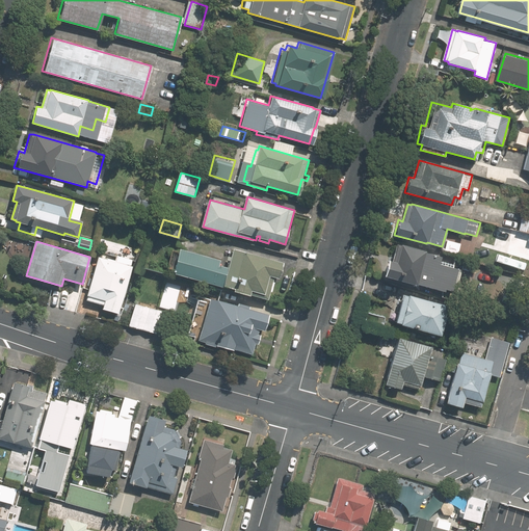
[(464,267),(440,261),(441,256),(423,250),(396,243),(391,261),(387,260),(382,275),(413,285),(414,283),(443,291),(443,289),(456,292),(464,267)]
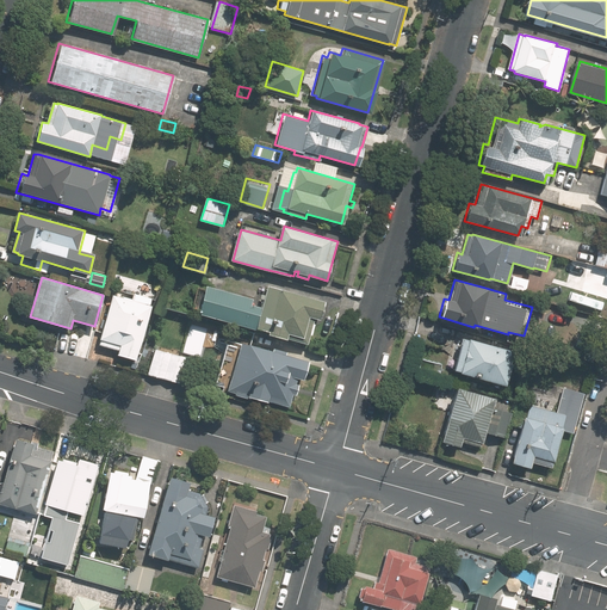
[(253,299),(205,285),(197,314),(252,330),(252,327),(264,331),(262,334),(283,340),(284,338),(304,344),(313,316),(317,319),(323,301),(267,285),(260,308),(251,305),(253,299)]
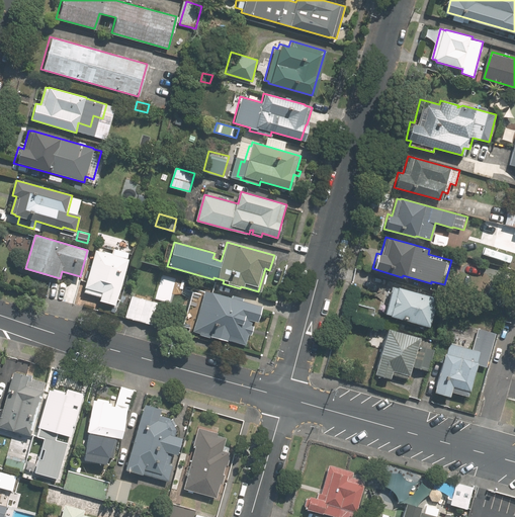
[(127,260),(129,254),(116,251),(115,256),(98,252),(88,289),(89,290),(88,294),(103,298),(102,302),(116,306),(130,260),(127,260)]
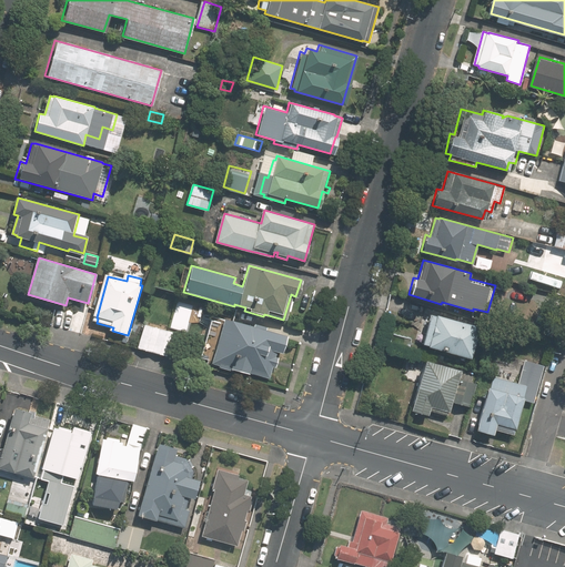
[(200,303),(165,293),(159,317),(193,327),(200,303)]
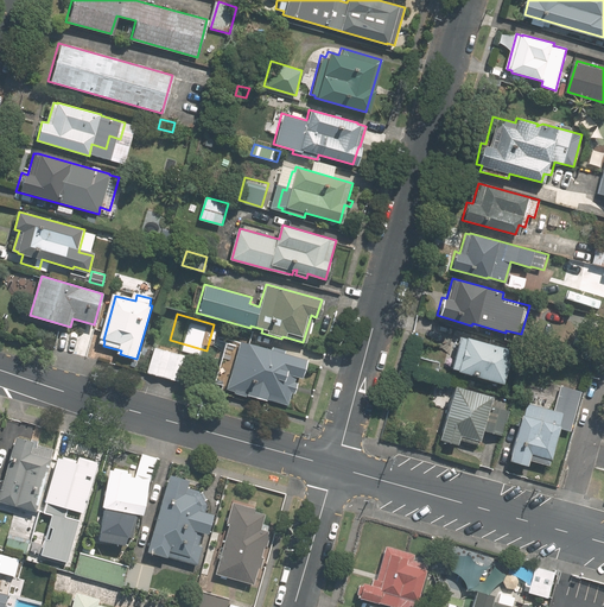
[(457,335),(449,368),(455,370),(455,371),(501,384),(510,351),(457,335)]
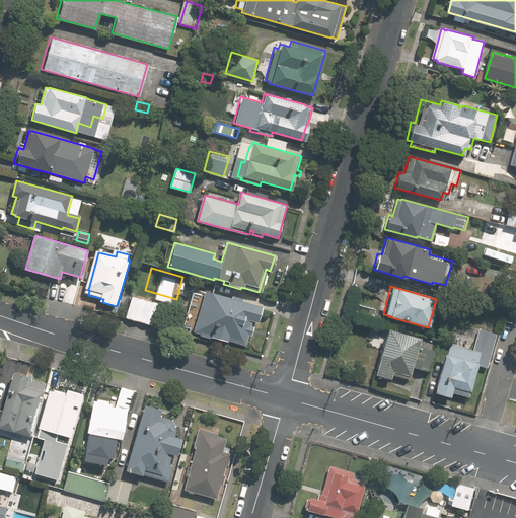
[(258,321),(262,307),(204,291),(192,331),(200,334),(200,335),(208,338),(208,337),(226,342),(226,340),(246,346),(249,336),(252,336),(256,321),(258,321)]
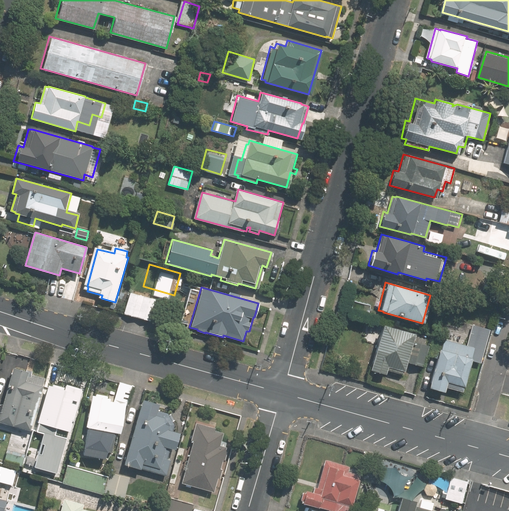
[(134,292),(127,313),(153,320),(159,299),(134,292)]
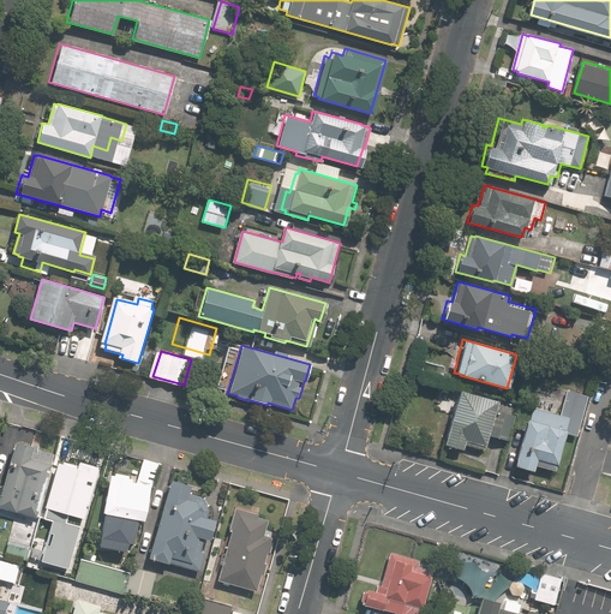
[(507,440),(513,416),(495,411),(497,401),(456,391),(442,443),(461,449),(462,445),(483,449),(487,434),(507,440)]
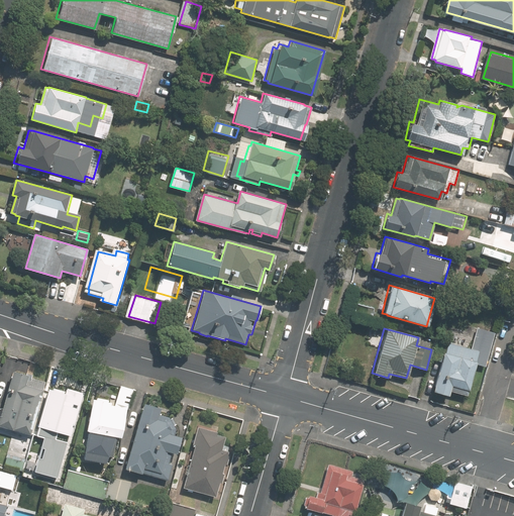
[(469,348),(447,342),(444,352),(442,352),(431,391),(447,396),(449,391),(466,395),(475,362),(474,362),(477,350),(478,345),(471,343),(469,348)]
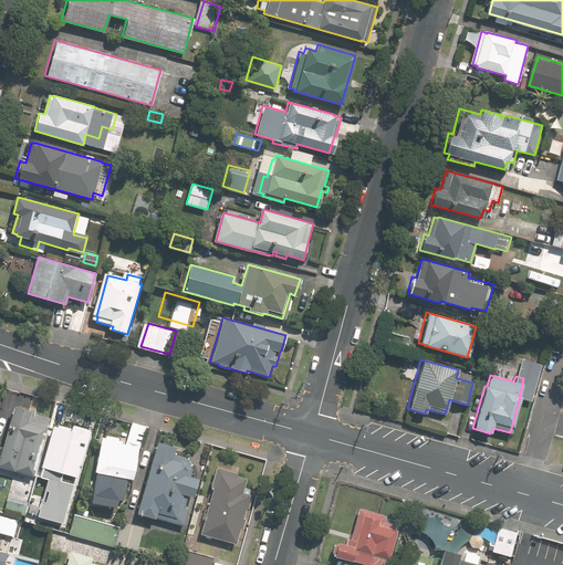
[(34,477),(51,417),(14,407),(2,448),(0,447),(0,467),(17,471),(16,475),(25,478),(27,474),(34,477)]
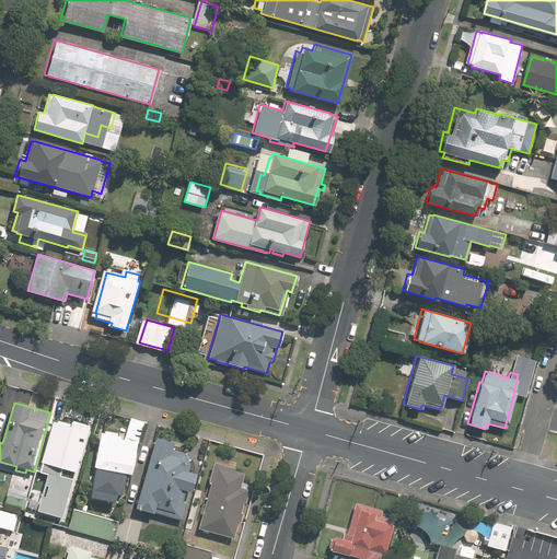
[(144,422),(131,418),(126,437),(139,440),(144,422)]
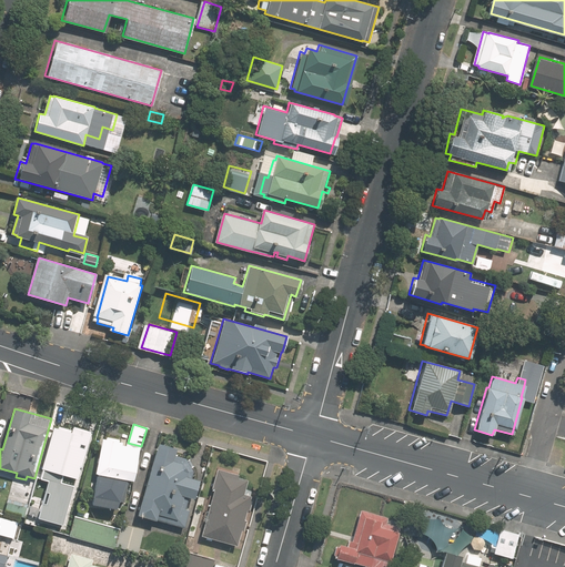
[(72,433),(54,427),(40,476),(42,477),(37,495),(51,498),(57,481),(77,486),(92,434),(73,428),(72,433)]
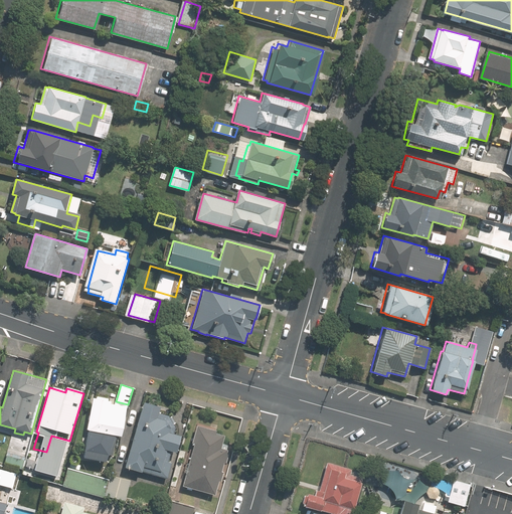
[(122,437),(127,407),(110,404),(111,401),(93,399),(87,431),(92,432),(88,457),(108,460),(109,456),(115,457),(119,436),(122,437)]
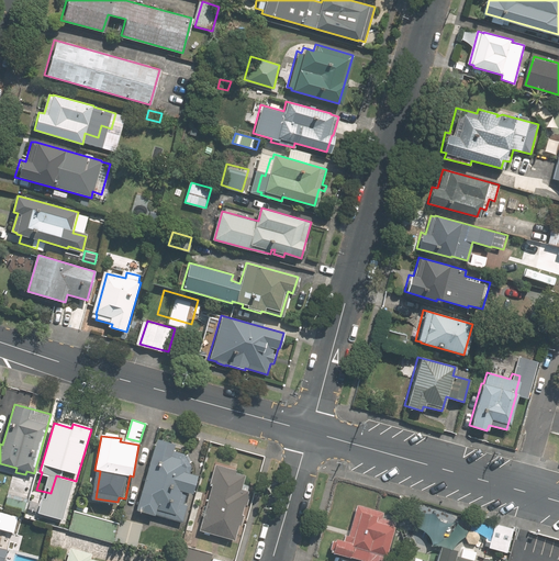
[(192,494),(197,477),(190,474),(192,466),(186,455),(171,450),(174,445),(155,439),(136,511),(154,515),(155,514),(185,523),(189,506),(185,504),(188,493),(192,494)]
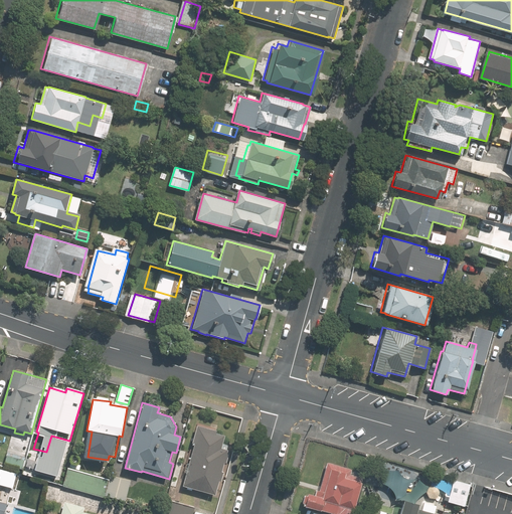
[(194,444),(183,485),(215,494),(219,480),(221,480),(224,471),(222,471),(224,462),(226,462),(229,452),(227,451),(228,449),(221,447),(225,435),(216,433),(216,430),(197,424),(192,444),(194,444)]
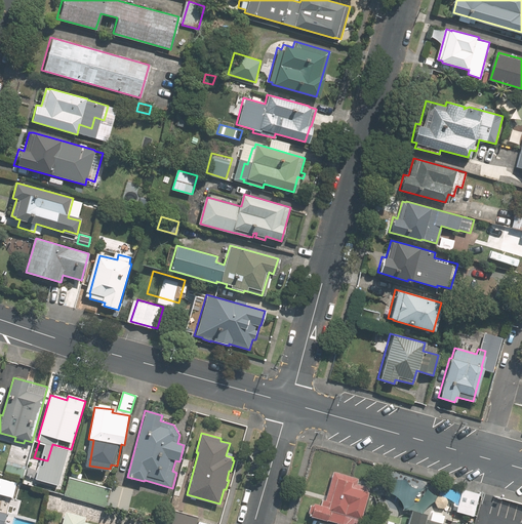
[(9,464),(6,475),(24,480),(27,469),(9,464)]
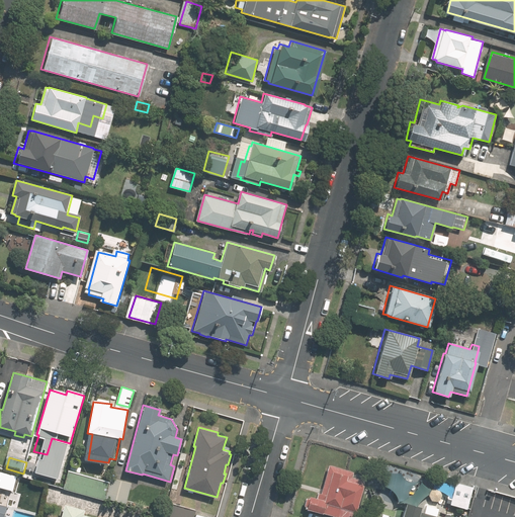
[(29,458),(24,475),(36,478),(40,462),(29,458)]
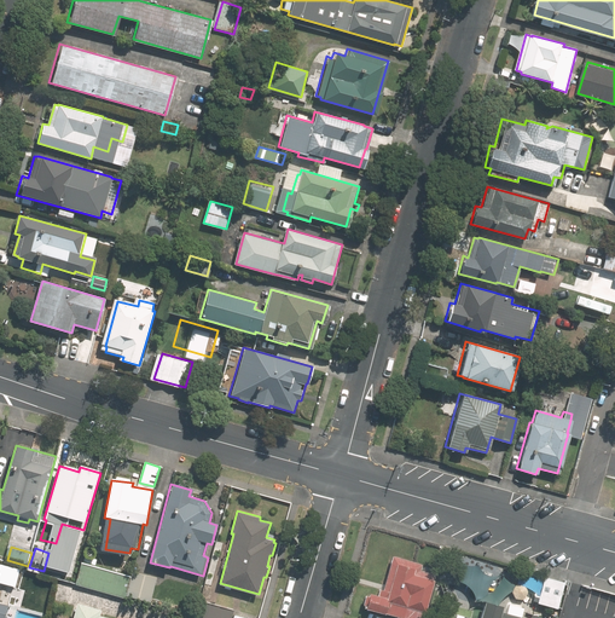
[(422,617),(434,575),(419,571),(421,564),(393,555),(383,590),(381,589),(378,595),(370,594),(370,596),(365,595),(363,606),(366,606),(366,608),(383,613),(383,612),(402,617),(422,617)]
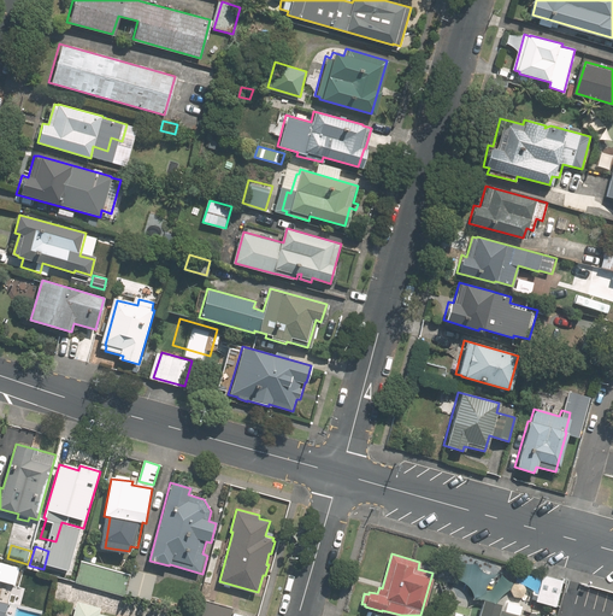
[(84,558),(78,580),(128,594),(134,573),(84,558)]
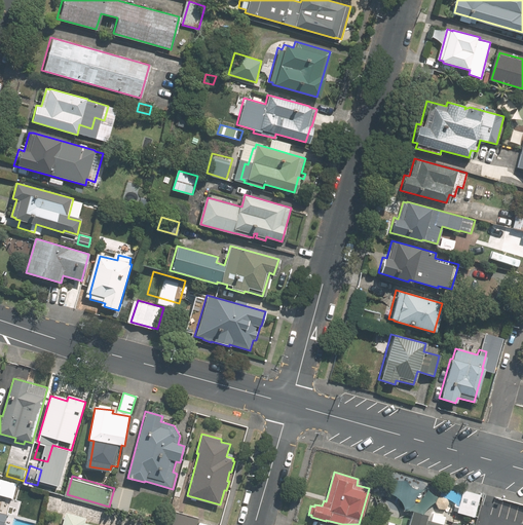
[(52,490),(66,493),(68,486),(54,483),(52,490)]
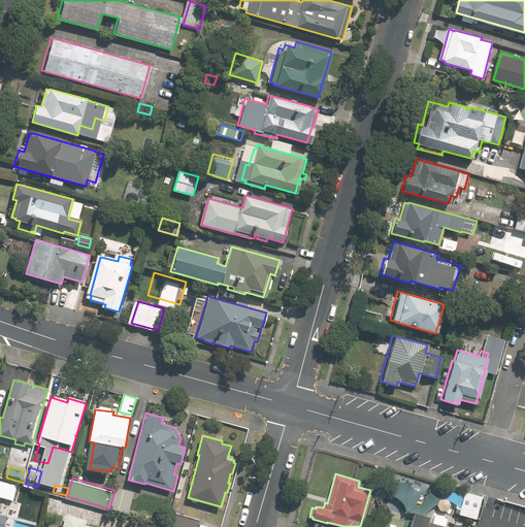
[(0,513),(0,489),(1,488),(0,487),(0,526),(6,526),(10,516),(0,513)]
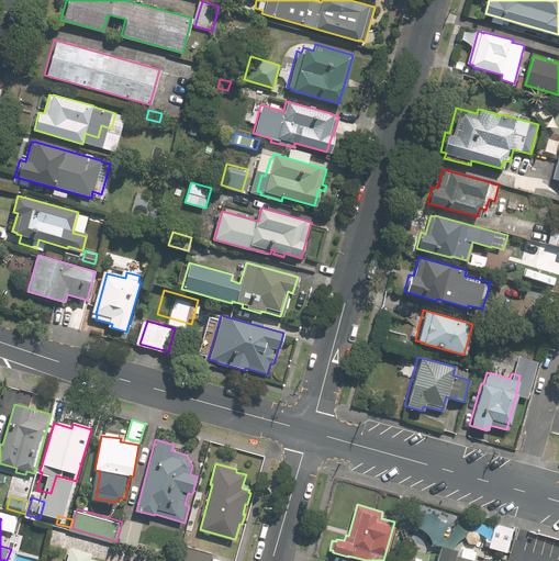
[(516,529),(498,524),(491,548),(510,552),(516,529)]
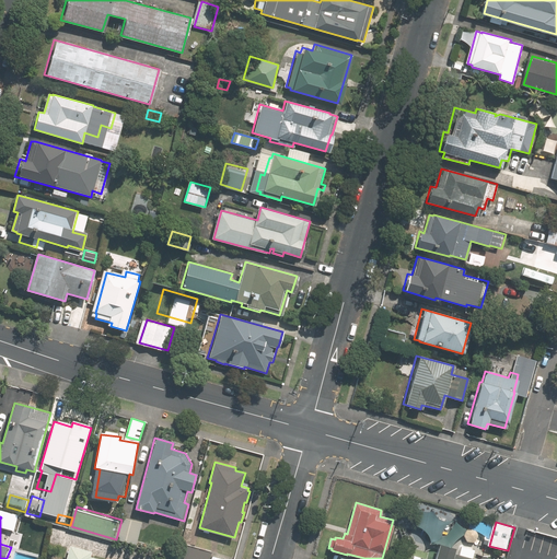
[(187,543),(183,558),(188,558),(210,558),(212,550),(187,543)]
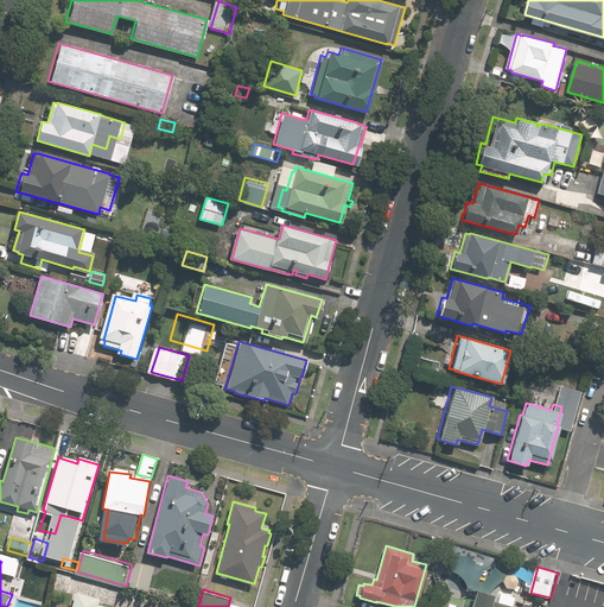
[(76,590),(71,606),(113,606),(99,602),(100,598),(76,590)]
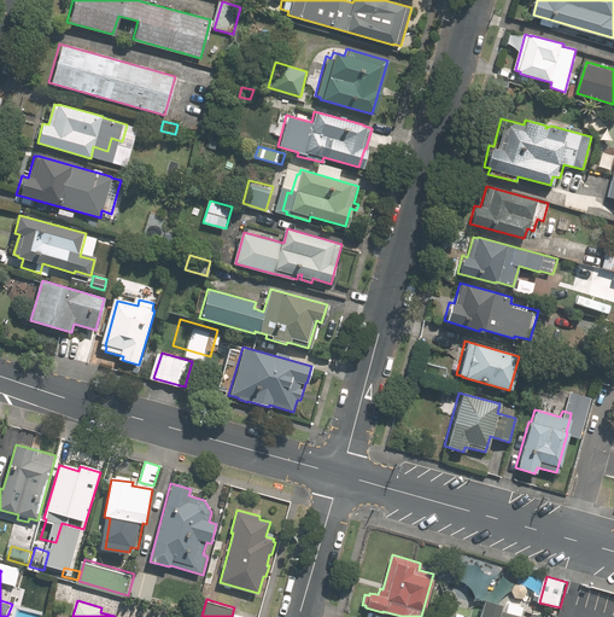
[(520,616),(502,611),(503,607),(486,603),(481,616),(471,616),(466,616),(465,616),(520,616)]
